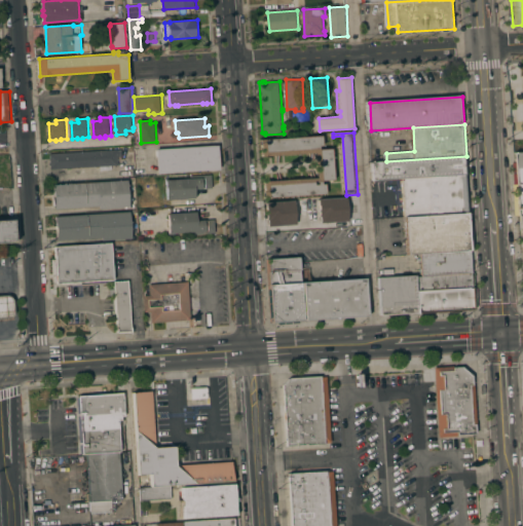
[(267,197),(265,181),(319,178),(318,152),(264,156),(263,140),(324,136),(325,146),(322,146),(322,149),(334,148),(336,180),(323,181),(324,184),(327,184),(328,193),(267,197)]
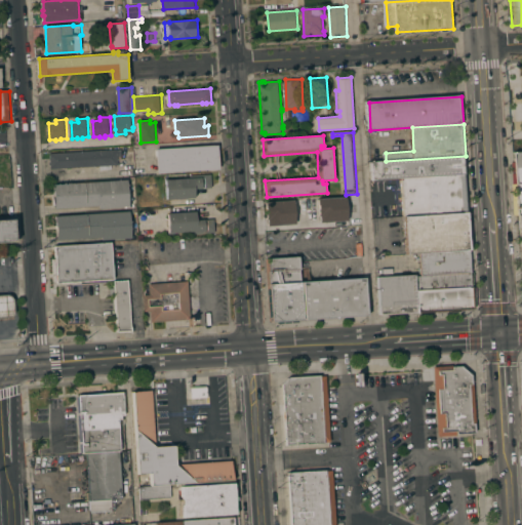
[(159,173),(158,149),(219,145),(221,169),(159,173)]
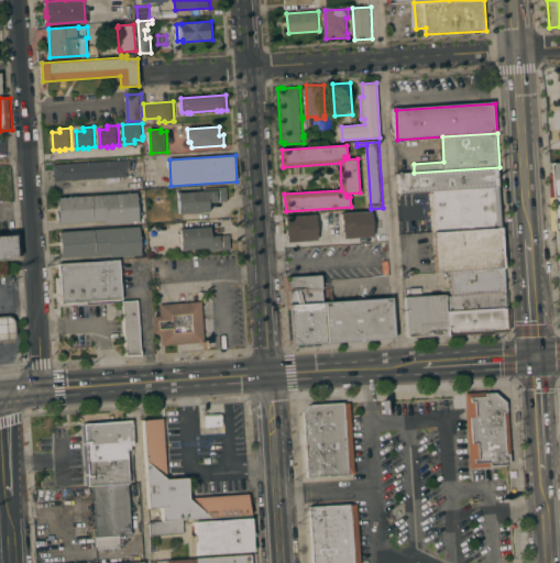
[(56,181),(55,164),(132,159),(133,167),(129,167),(129,176),(56,181)]
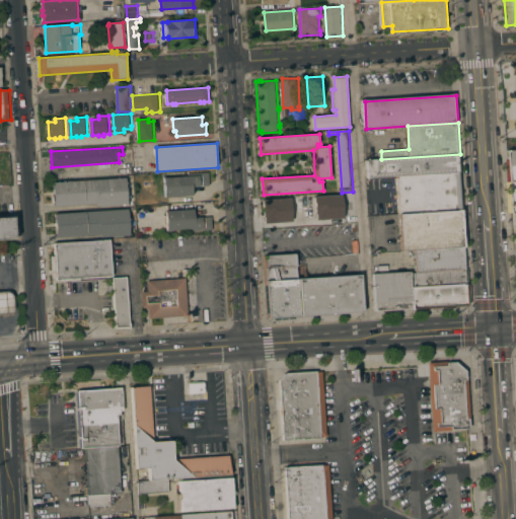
[(398,176),(370,178),(368,160),(381,159),(460,154),(461,172),(398,176)]
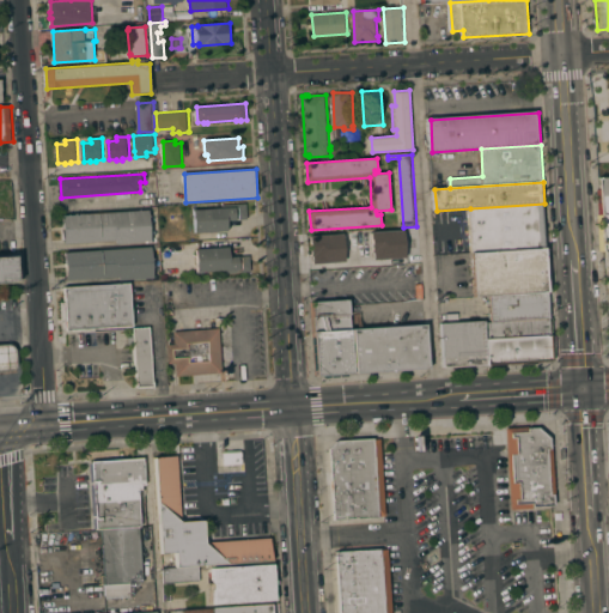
[(196,232),(195,210),(225,207),(225,205),(248,204),(249,219),(229,220),(230,231),(196,232)]
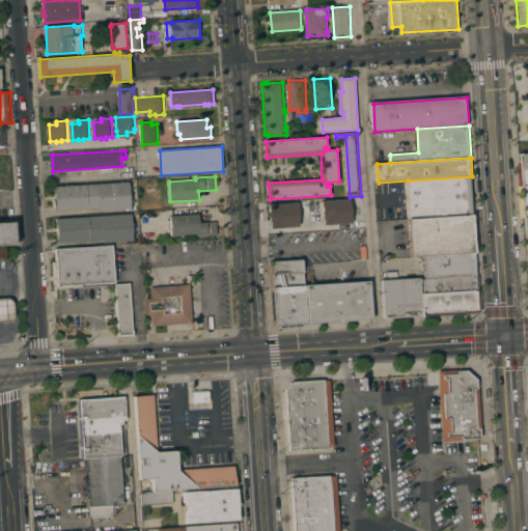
[(410,220),(408,180),(472,176),(474,216),(410,220)]
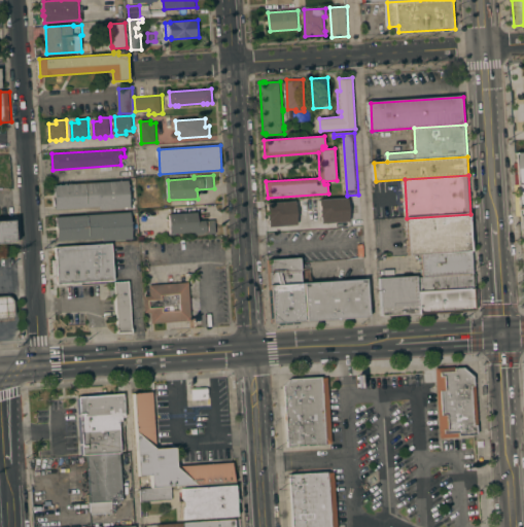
[(102,209),(101,206),(57,209),(56,185),(130,180),(132,207),(102,209)]
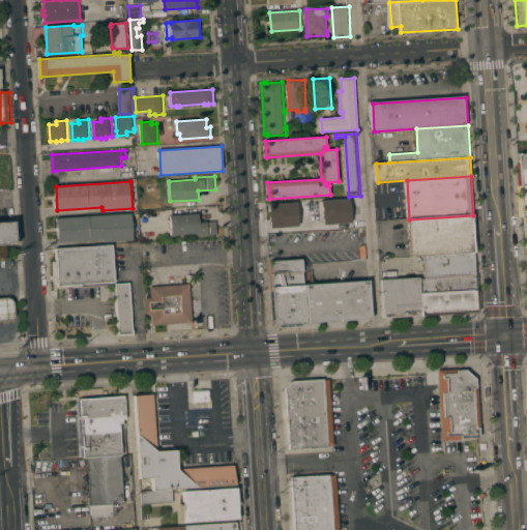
[(350,199),(321,199),(322,225),(351,224),(350,199)]
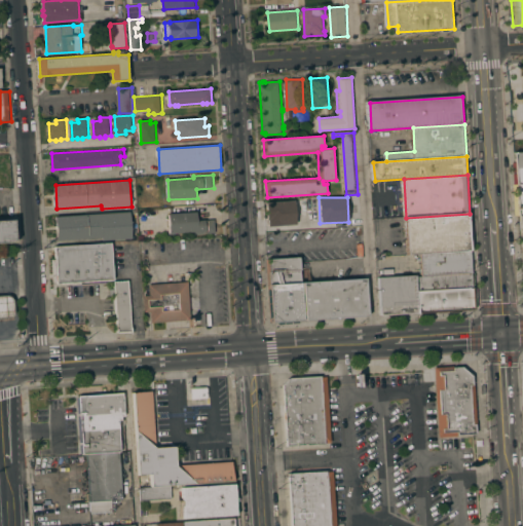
[(266,201),(267,226),(296,225),(295,199),(266,201)]
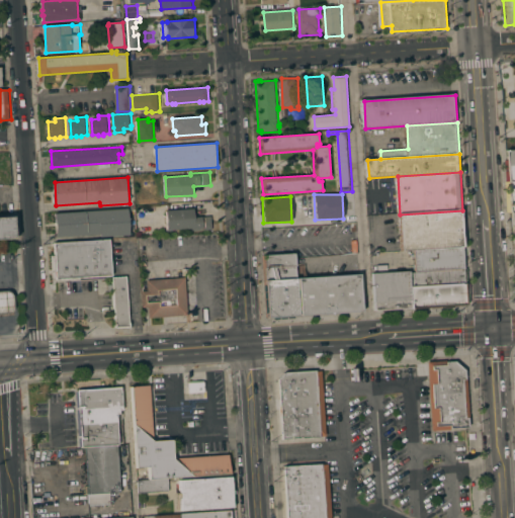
[(102,237),(102,233),(58,236),(57,213),(130,208),(132,235),(102,237)]
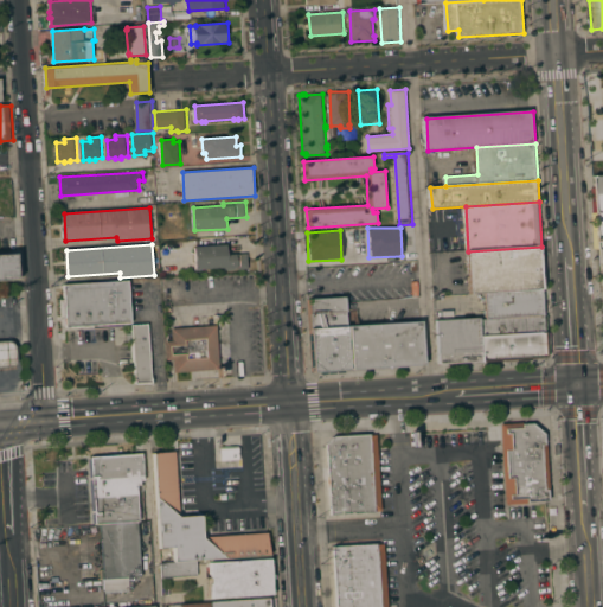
[(229,244),(230,254),(249,253),(250,268),(226,270),(226,267),(198,269),(196,247),(229,244)]
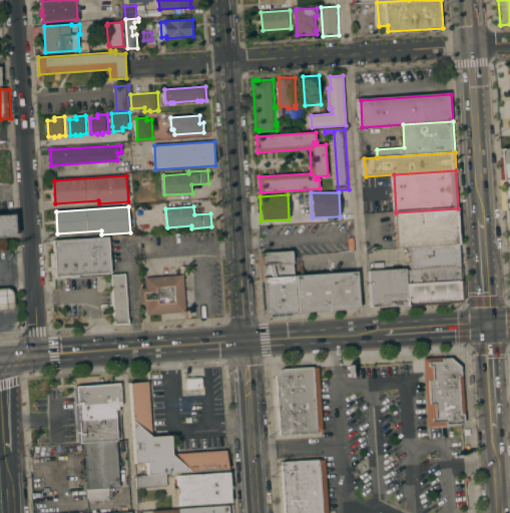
[(411,247),(398,248),(396,212),(458,208),(460,244),(411,247)]
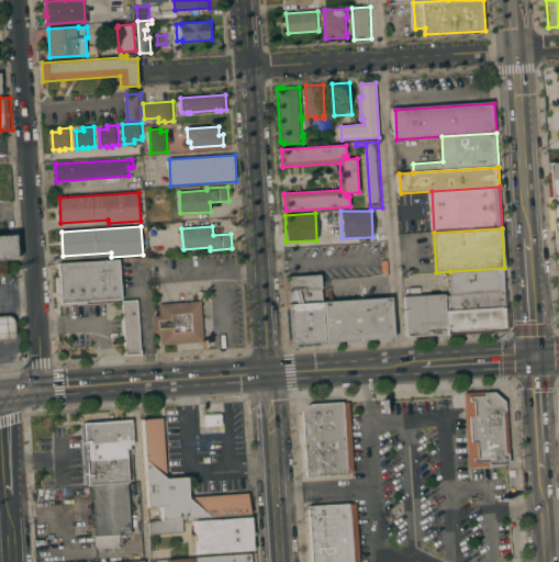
[(0,259),(0,235),(15,234),(18,258),(0,259)]
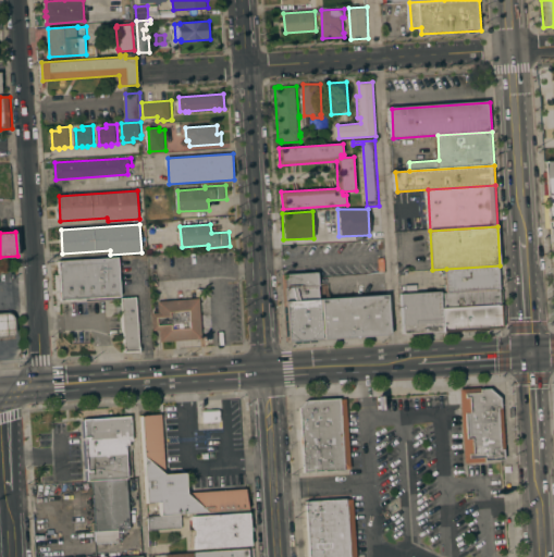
[(120,258),(123,296),(117,297),(117,299),(88,300),(88,299),(82,299),(82,301),(68,302),(68,300),(62,300),(62,299),(60,299),(59,273),(61,273),(60,261),(120,258)]
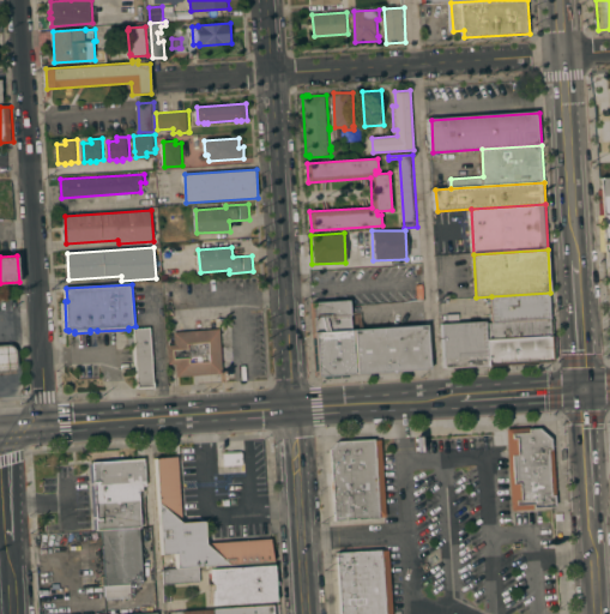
[(551,319),(494,323),(491,296),(550,293),(551,319)]
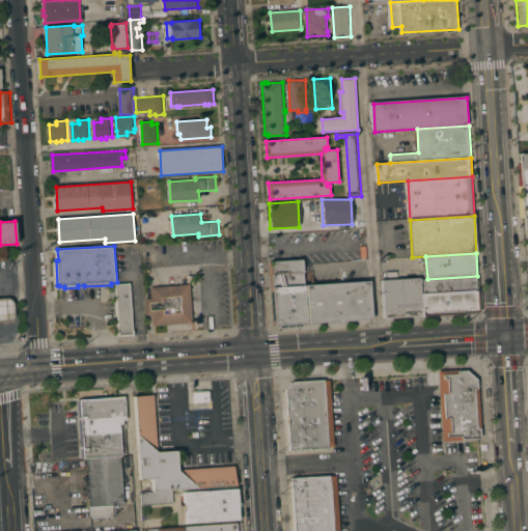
[(306,284),(274,287),(272,261),(304,259),(306,284)]
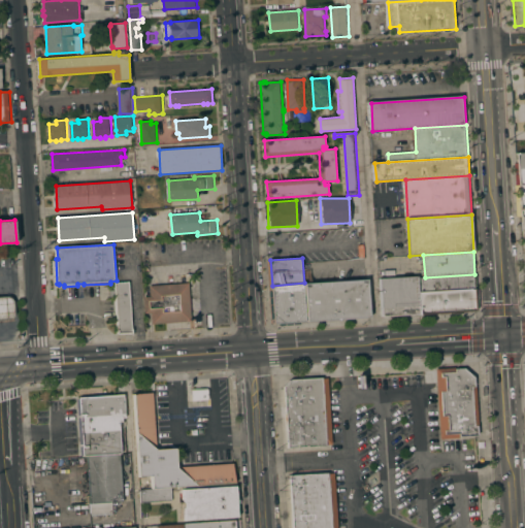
[(421,293),(420,277),(425,277),(474,274),(476,290),(421,293)]
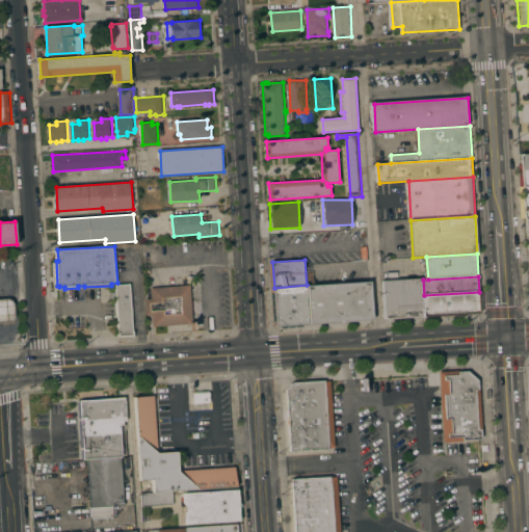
[(388,318),(386,281),(423,277),(423,280),(424,295),(425,316),(388,318)]
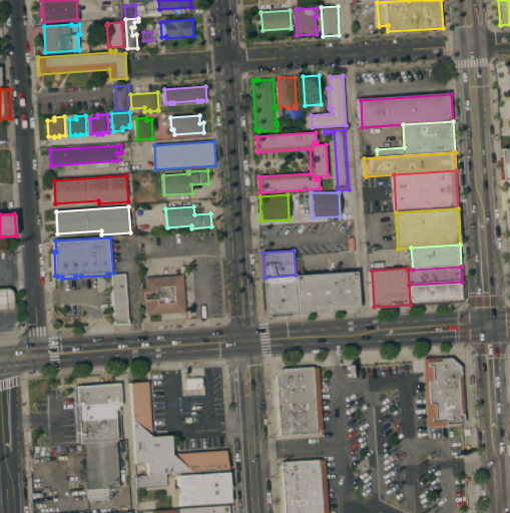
[(358,270),(361,308),(299,313),(296,275),(358,270)]
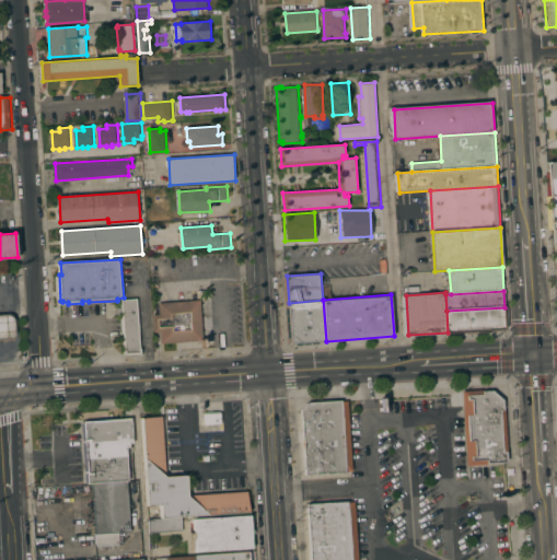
[(142,352),(127,353),(124,314),(119,314),(118,307),(124,307),(124,300),(139,299),(142,352)]
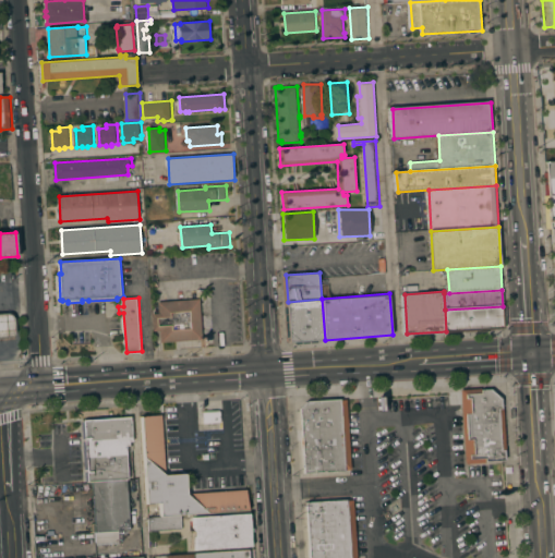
[(201,299),(204,339),(163,342),(161,330),(157,330),(155,313),(160,313),(159,302),(201,299)]
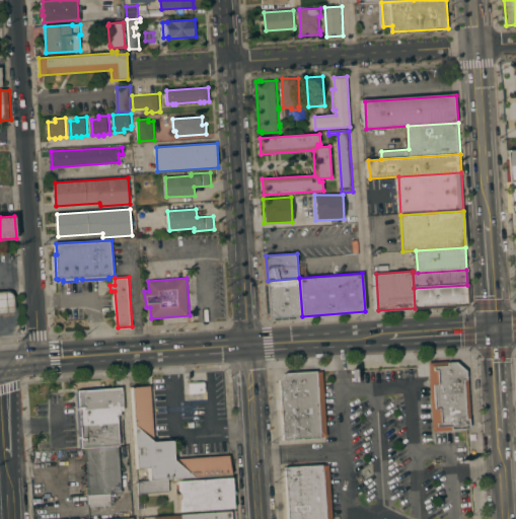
[(299,278),(302,316),(269,319),(266,281),(268,281),(299,278)]
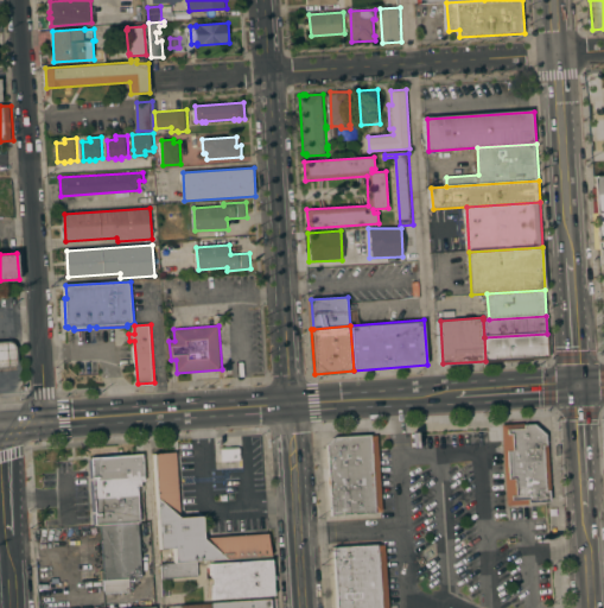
[(484,337),(547,334),(548,358),(485,361),(484,337)]
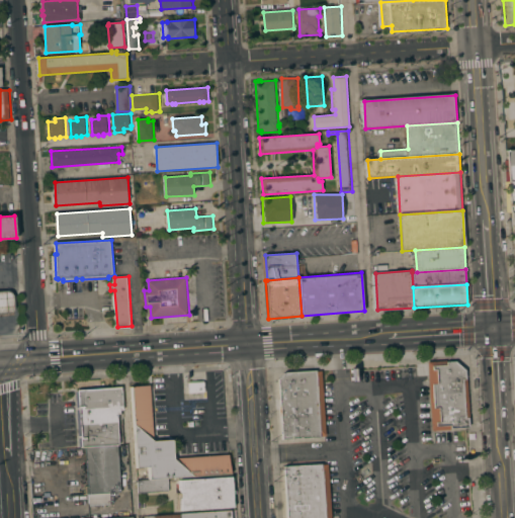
[(0,290),(9,290),(11,291),(13,292),(14,294),(14,296),(15,308),(15,310),(13,312),(12,313),(10,314),(0,314),(0,290)]
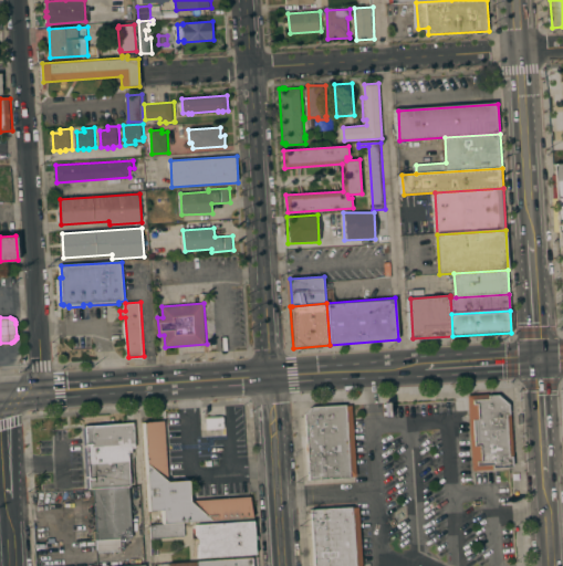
[(511,413),(514,456),(513,456),(514,465),(494,468),(494,469),(473,470),(469,395),(489,394),(489,395),(499,395),(510,405),(511,405),(511,413)]
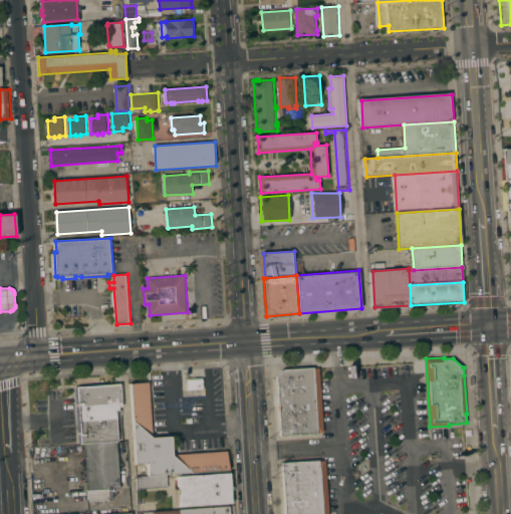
[(324,433),(281,436),(278,375),(283,369),(315,367),(320,367),(320,368),(324,433)]
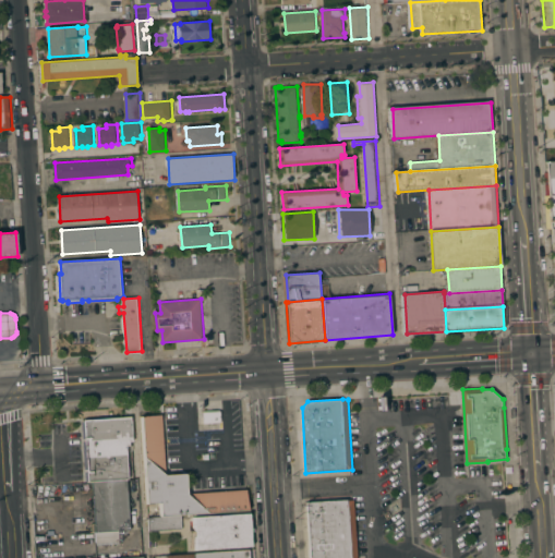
[(205,424),(204,412),(221,411),(222,422),(205,424)]
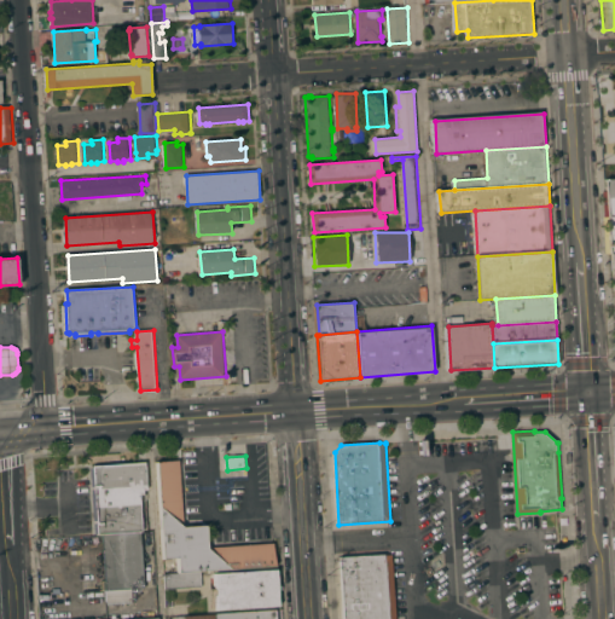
[(166,559),(160,461),(181,460),(185,527),(208,525),(209,547),(276,543),(277,566),(202,571),(203,586),(168,589),(167,573),(179,573),(179,557),(166,559)]
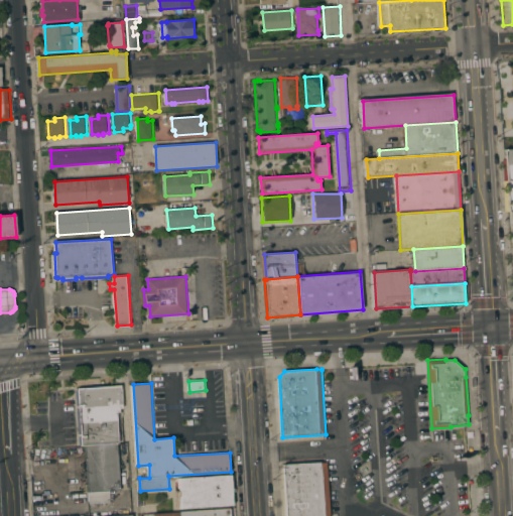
[(84,446),(82,446),(79,388),(122,385),(124,408),(121,408),(121,412),(118,412),(118,443),(84,446)]
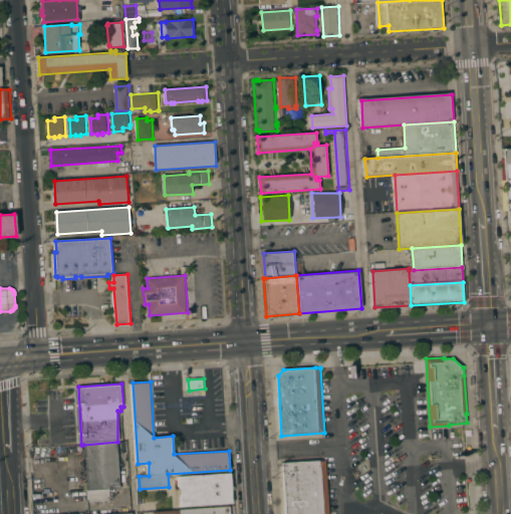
[(129,465),(117,465),(118,488),(108,488),(108,498),(87,499),(83,445),(117,442),(126,442),(129,465)]
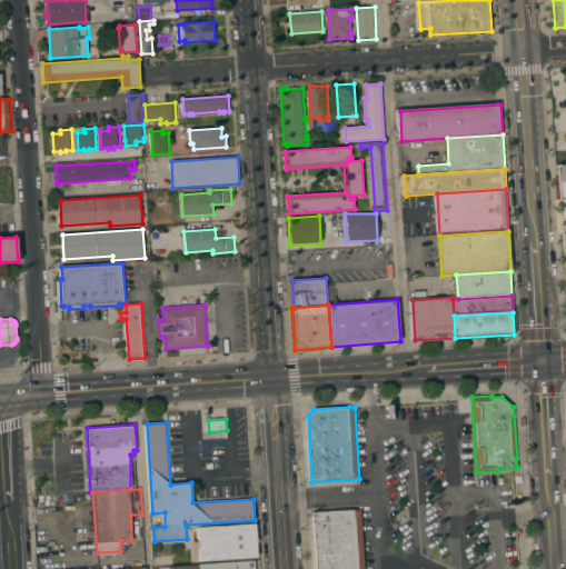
[(315,568),(311,512),(354,509),(354,510),(360,510),(364,568),(315,568)]
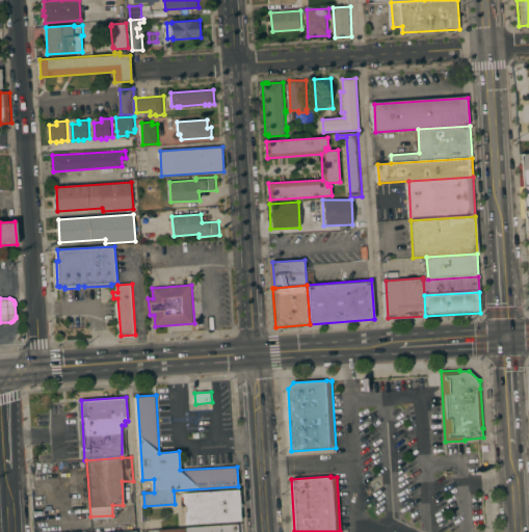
[(239,489),(241,521),(188,524),(187,511),(184,511),(183,506),(187,505),(186,493),(239,489)]
